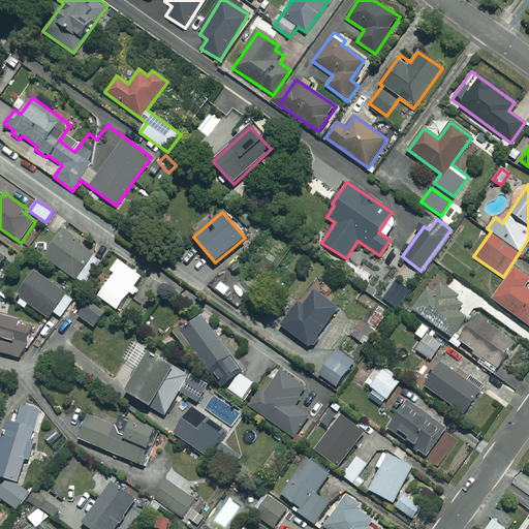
[(93,254),(63,231),(44,257),(74,279),(93,254)]
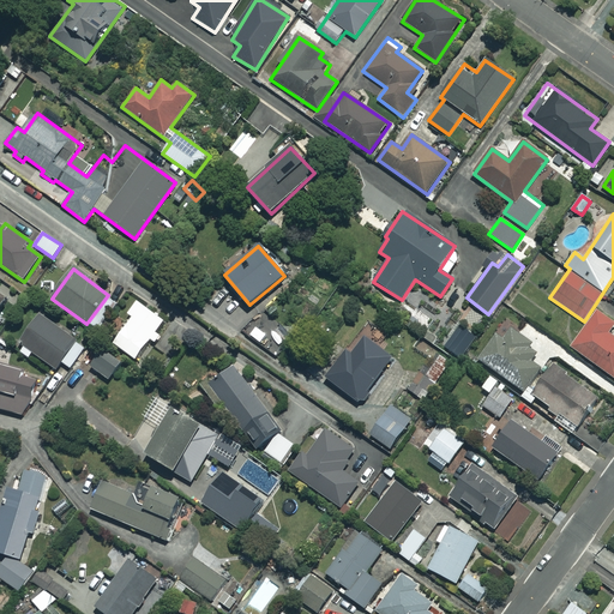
[(149,342),(163,351),(169,343),(178,350),(186,342),(200,353),(212,336),(179,311),(168,325),(137,302),(128,314),(132,318),(115,339),(138,356),(149,342)]
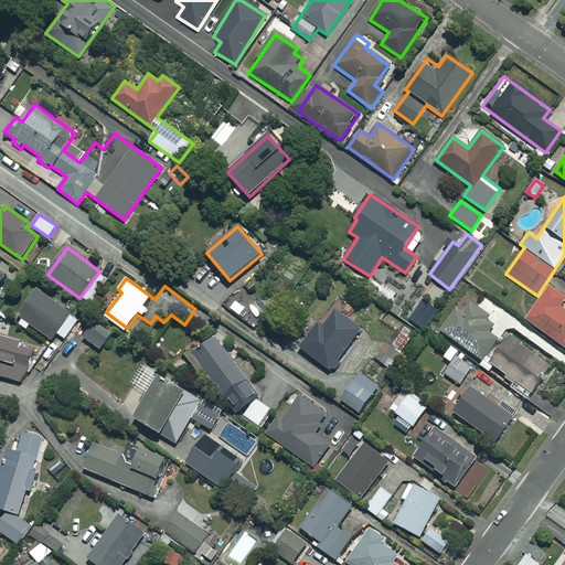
[(564,300),(564,297),(550,285),(524,319),(564,348),(564,309),(561,306),(564,300)]
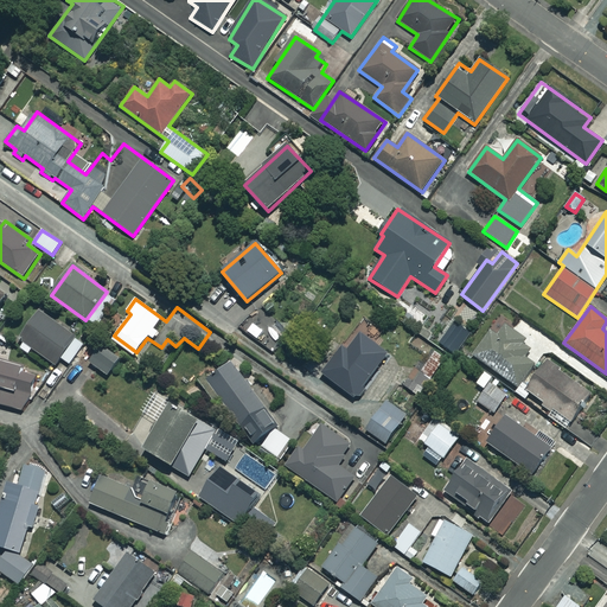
[(84,344),(39,312),(20,338),(25,342),(20,349),(26,352),(30,347),(55,365),(59,358),(69,365),(84,344)]
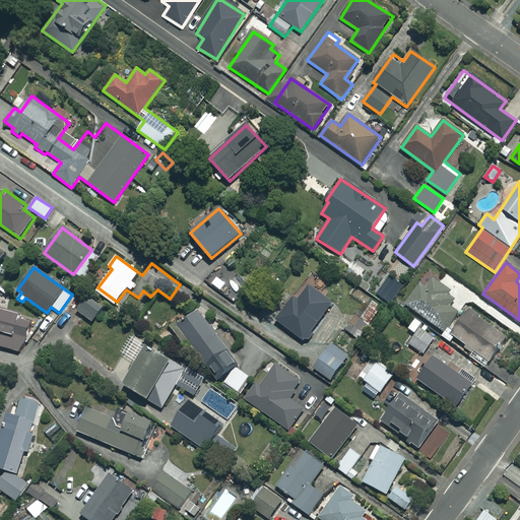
[(402,285),(387,276),(376,295),(391,304),(402,285)]
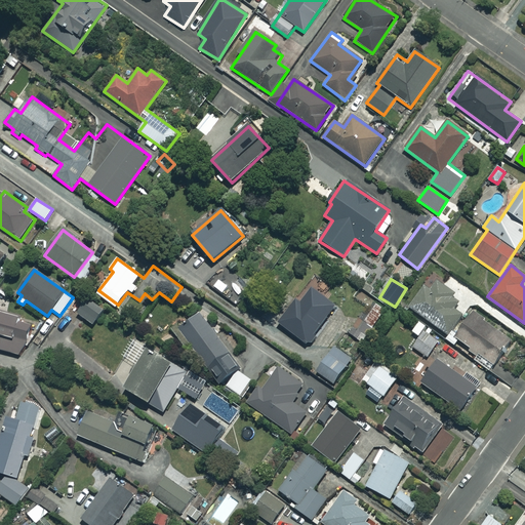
[(436,281),(429,290),(421,285),(406,306),(447,335),(461,315),(454,309),(458,304),(452,298),(455,295),(436,281)]
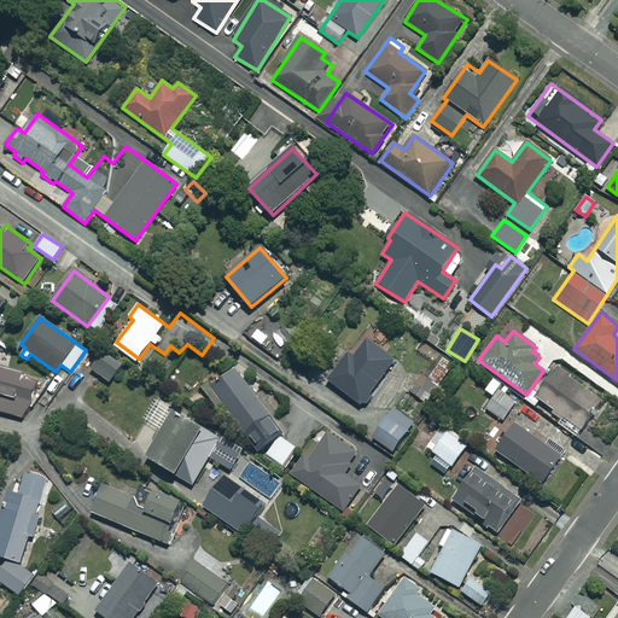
[(395,360),(366,338),(331,384),(360,406),(395,360)]
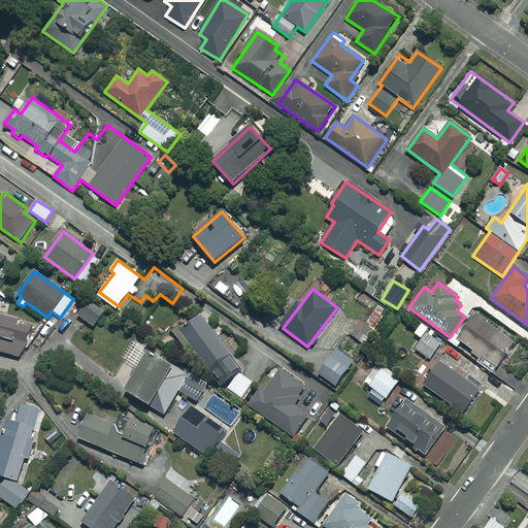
[(388,311),(378,305),(366,324),(361,321),(354,332),(367,341),(388,311)]
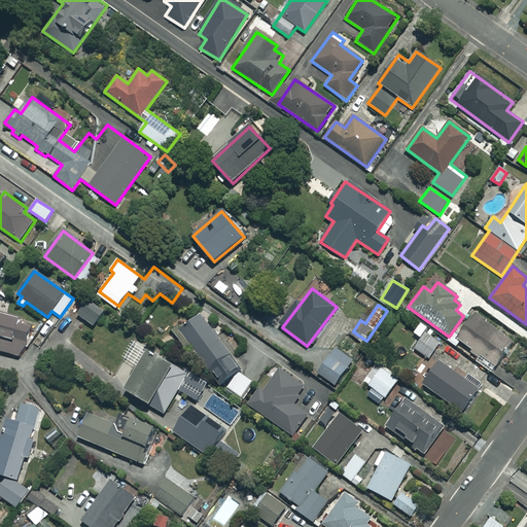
[(31,324),(0,314),(0,351),(22,358),(31,324)]
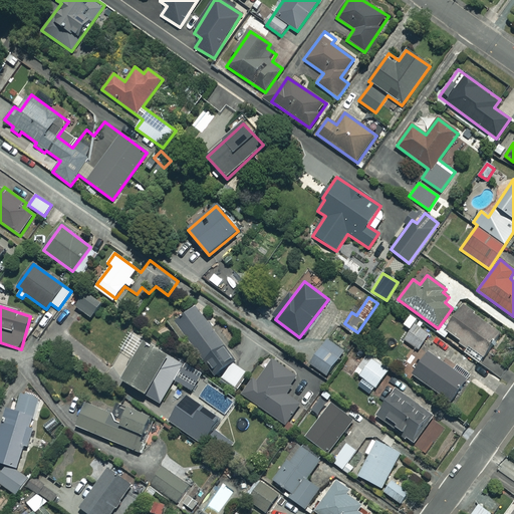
[(234,361),(195,307),(170,326),(184,345),(189,342),(206,365),(209,363),(217,374),(234,361)]
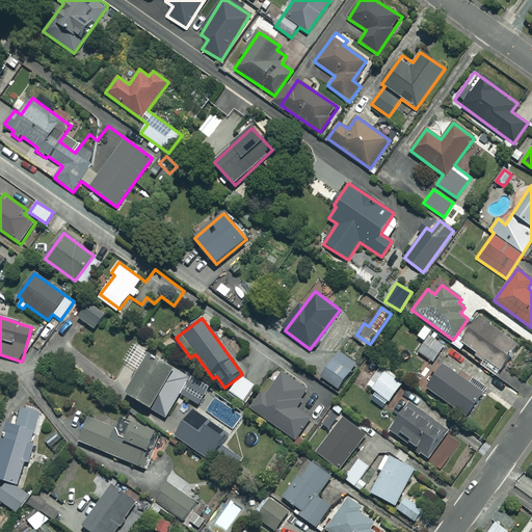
[(519,347),(478,318),(461,341),(476,352),(474,354),(499,373),(519,347)]
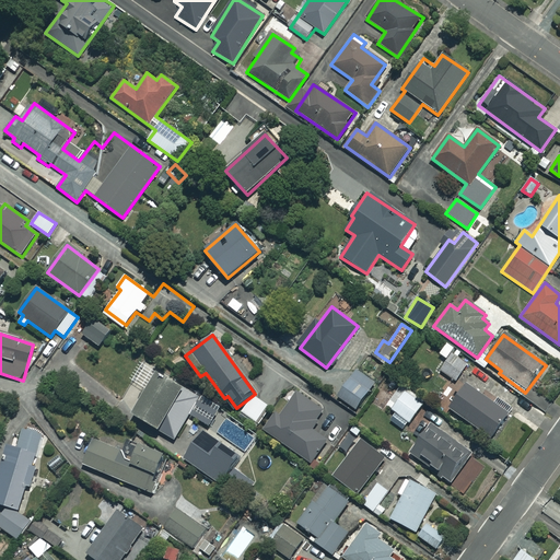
[(468,362),(453,351),(440,371),(455,381),(468,362)]
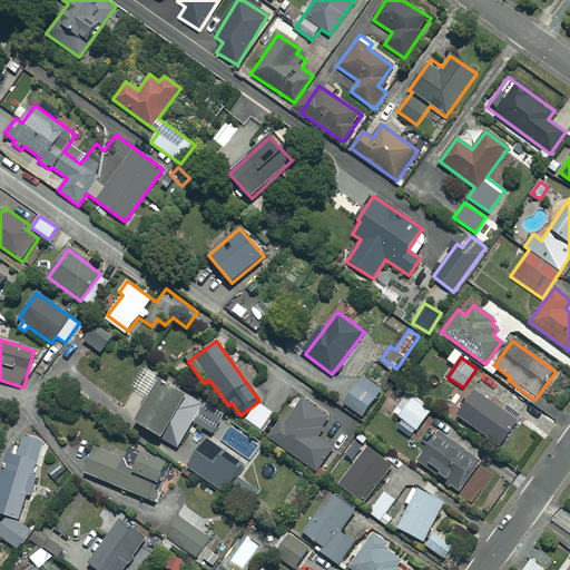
[(381,390),(362,376),(343,403),(362,416),(381,390)]
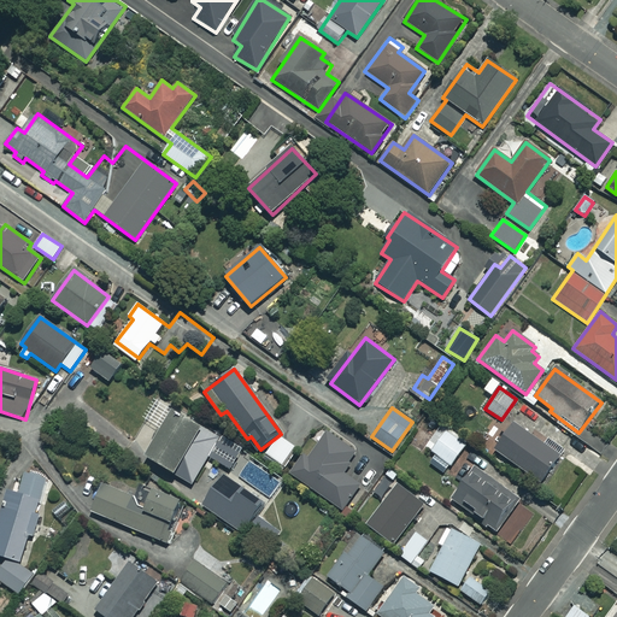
[(238,448),(172,412),(146,458),(193,485),(205,463),(223,474),(238,448)]
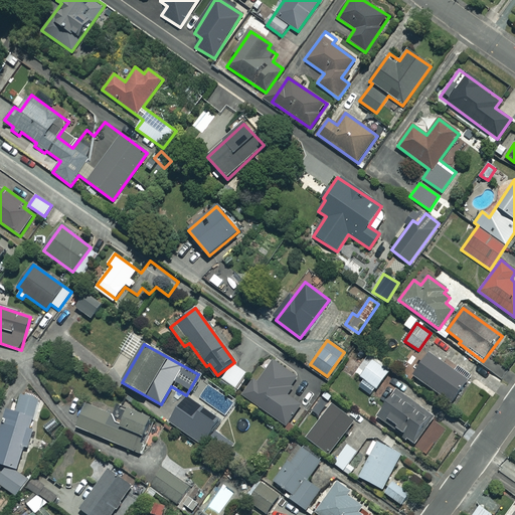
[(467,380),(427,353),(412,376),(451,402),(467,380)]
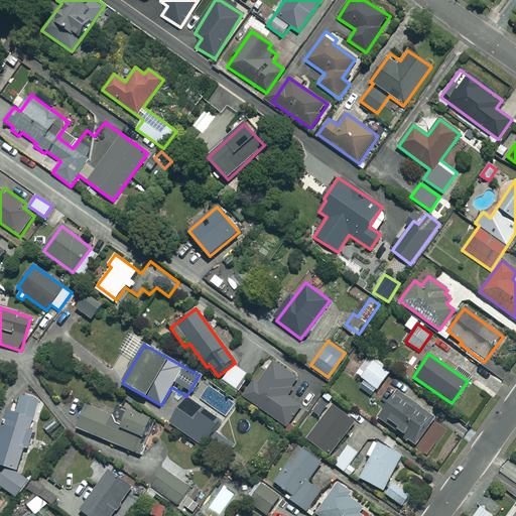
[(390,371),(368,355),(355,373),(377,389),(390,371)]
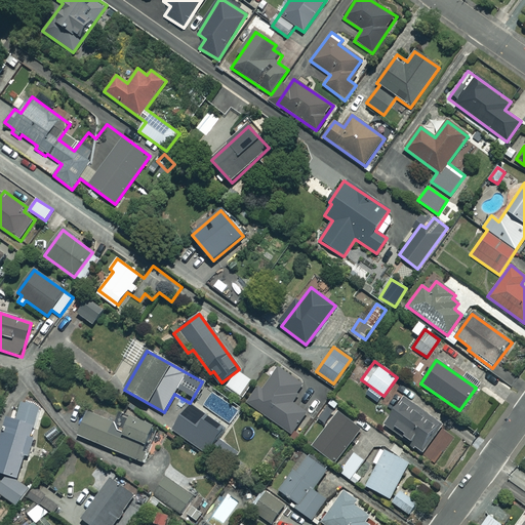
[(304,385),(280,367),(263,391),(257,388),(247,402),(291,435),(307,413),(291,402),(304,385)]
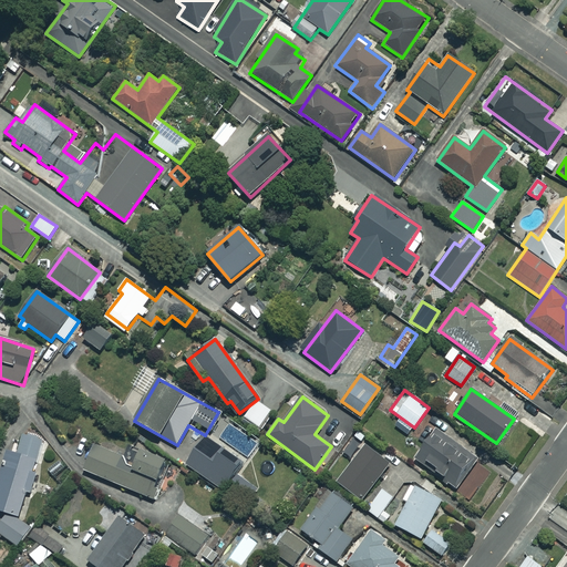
[(274,414),(257,400),(244,416),(260,431),(274,414)]
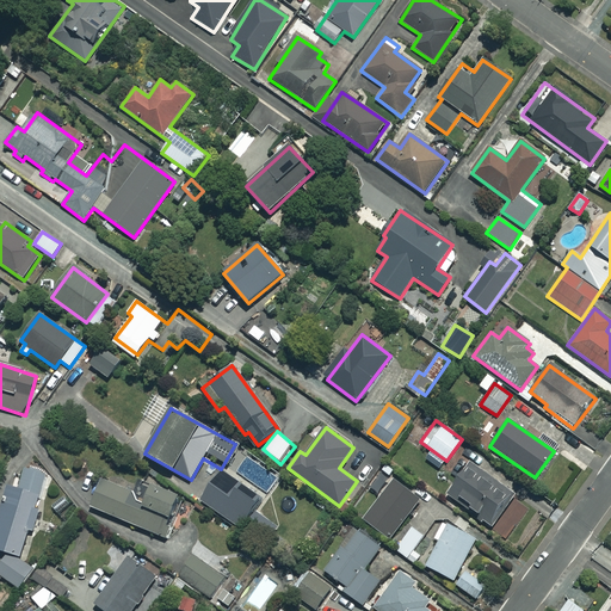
[(516,495),(470,463),(448,494),(492,528),(516,495)]
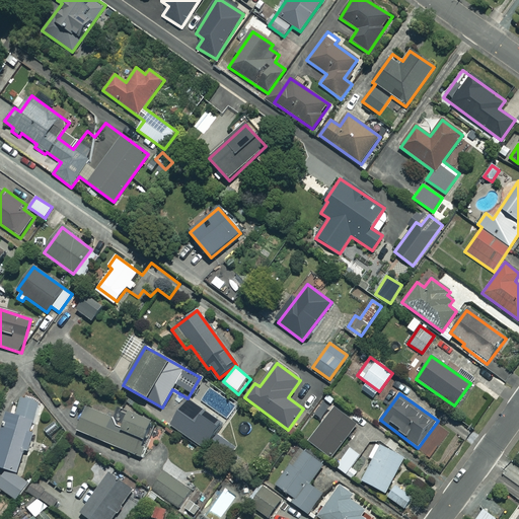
[(39,403),(22,397),(16,417),(8,414),(0,436),(0,467),(17,473),(31,432),(29,432),(39,403)]
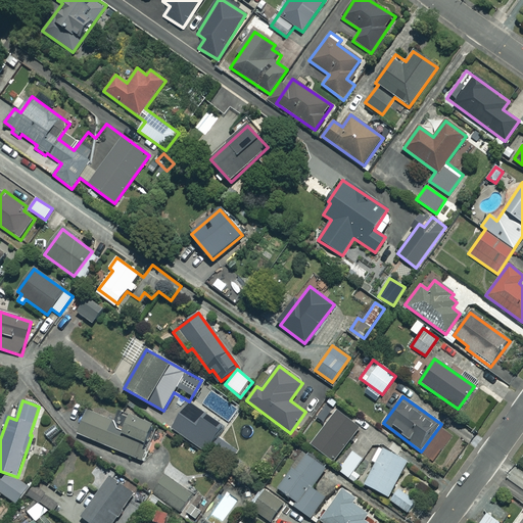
[(215,422),(190,405),(172,432),(191,446),(198,435),(202,438),(215,422)]
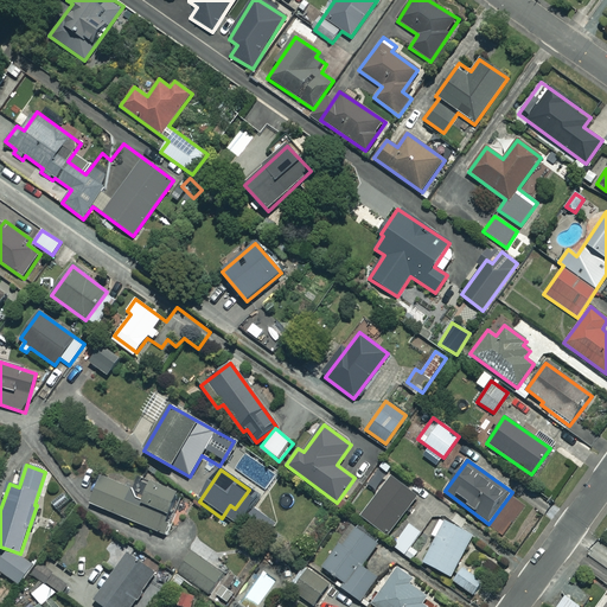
[(133,490),(102,475),(89,503),(161,535),(179,496),(138,478),(133,490)]
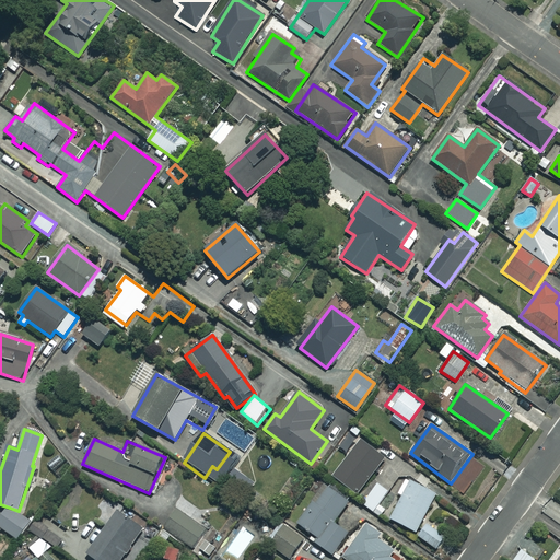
[(384,458),(361,441),(335,477),(358,494),(384,458)]
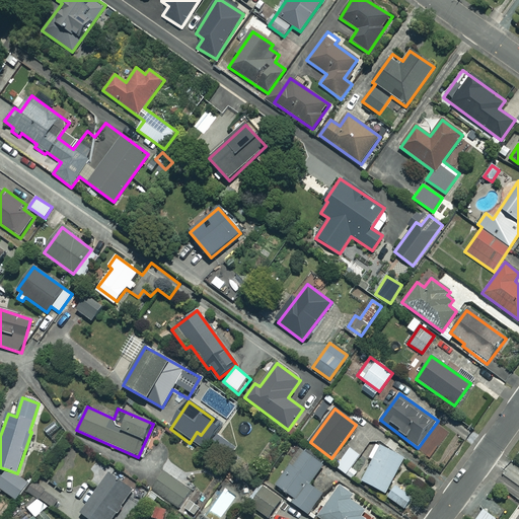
[(64,431),(55,423),(46,433),(54,441),(64,431)]
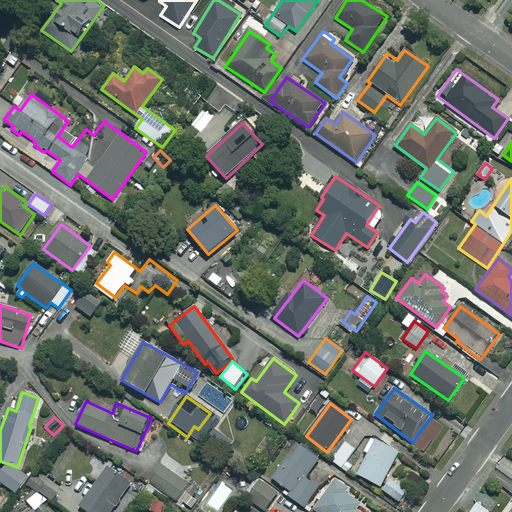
[(398,453),(376,440),(357,474),(379,487),(398,453)]
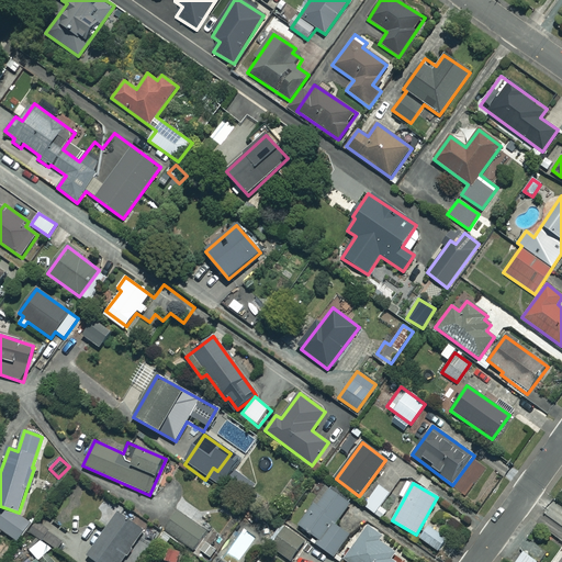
[(390,493),(378,485),(364,506),(382,518),(386,510),(381,507),(390,493)]
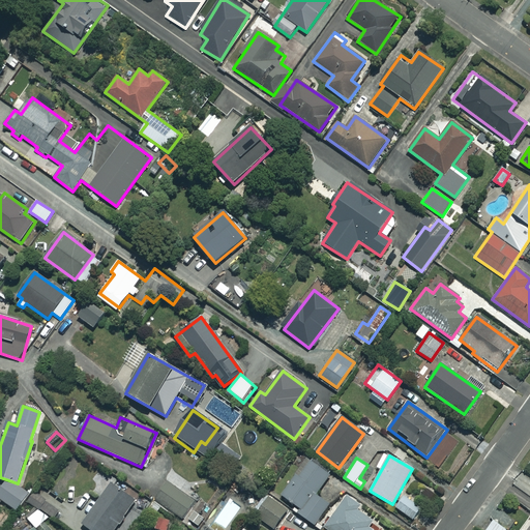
[(329,475),(308,461),(283,497),(300,509),(298,512),(315,525),(329,505),(315,495),(329,475)]
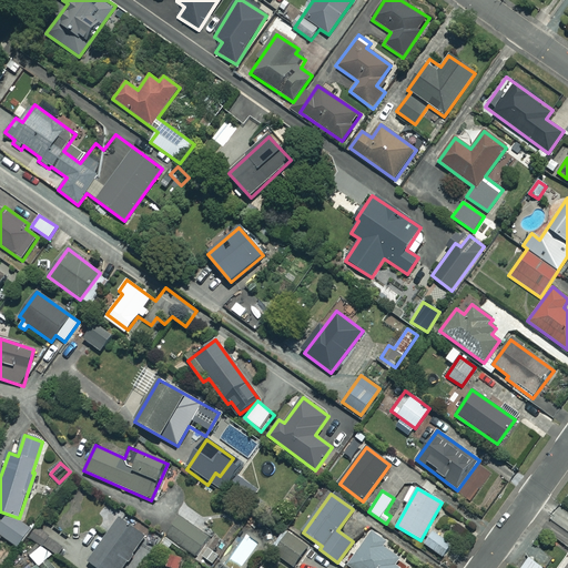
[(7,515),(0,524),(0,535),(18,548),(29,531),(7,515)]
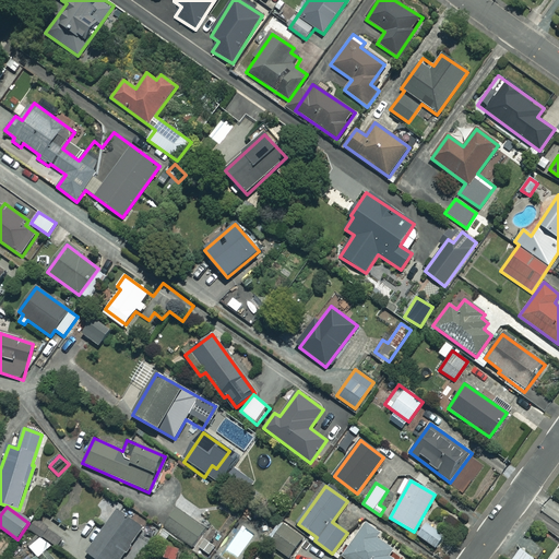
[(206,530),(175,508),(163,525),(193,547),(206,530)]
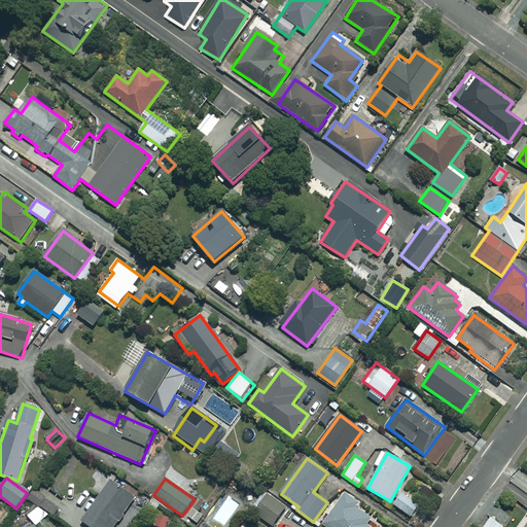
[(113,526),(135,497),(110,481),(81,521),(90,526),(113,526)]
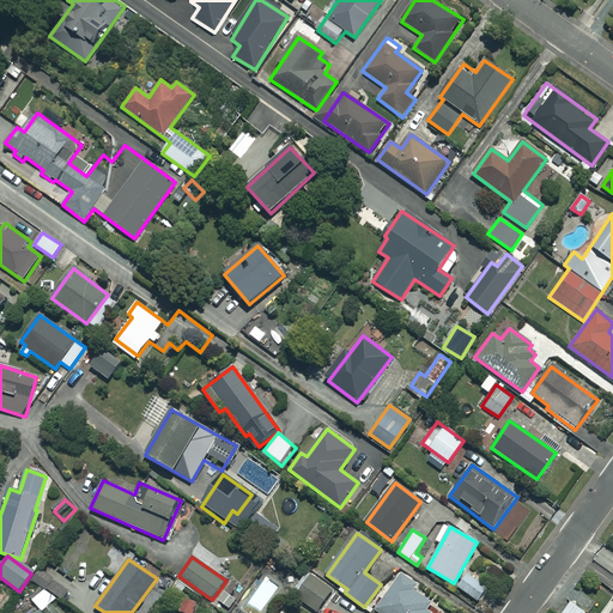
[(78,584),(46,563),(35,580),(66,601),(78,584)]
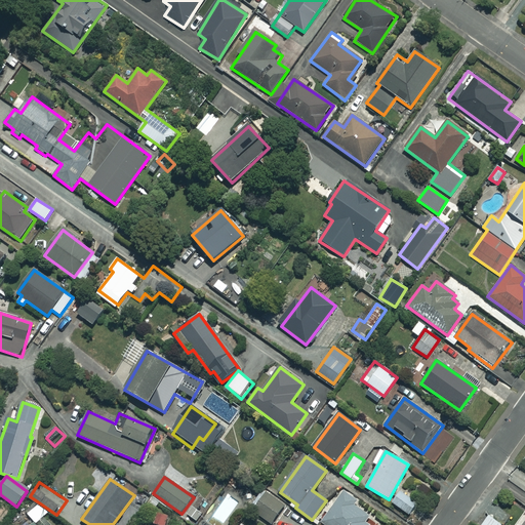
[(349,503),(353,497),(342,491),(321,522),(325,524),(375,524),(376,524),(349,503)]
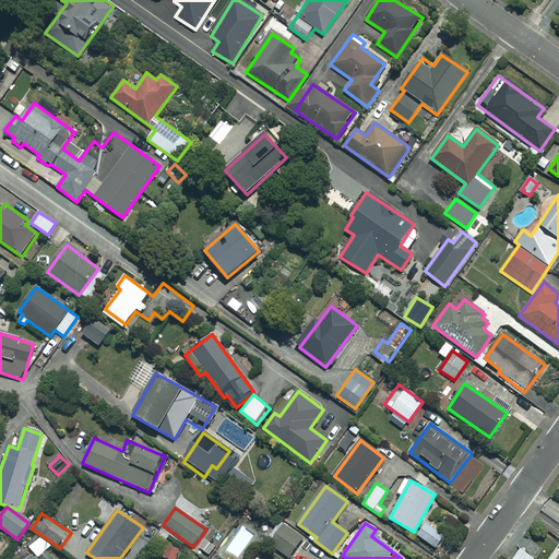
[(445,537),(426,523),(417,535),(437,549),(445,537)]
